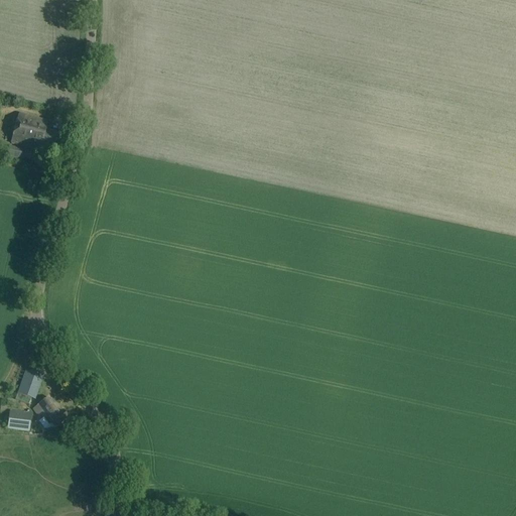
[(51,152),(56,135),(45,132),(47,123),(19,115),(11,144),(41,153),(42,150),(51,152)]
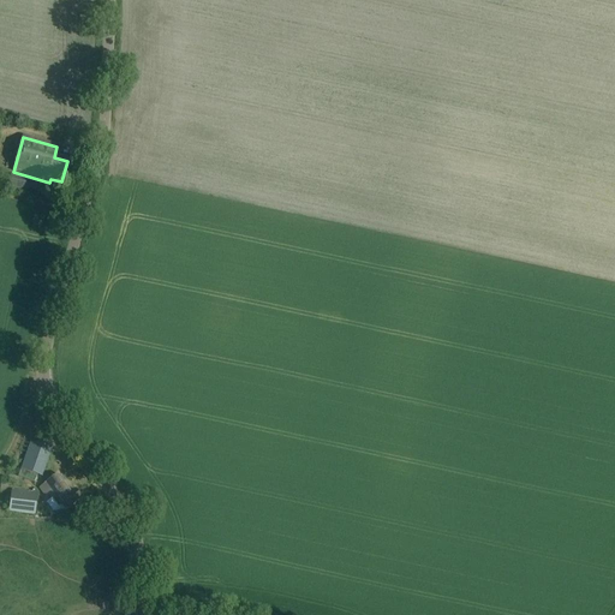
[(43,196),(46,184),(11,174),(7,189),(21,192),(22,190),(43,196)]
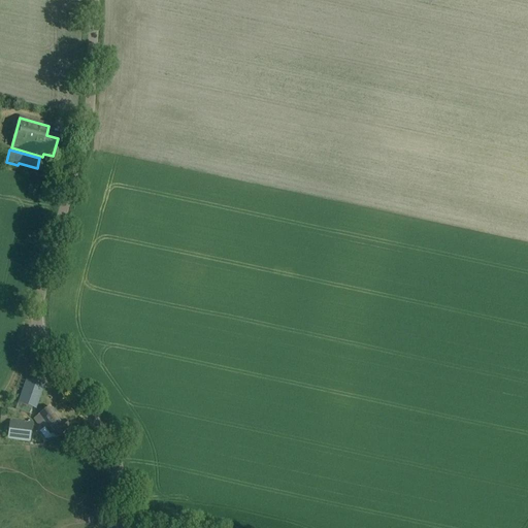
[(44,386),(26,380),(18,402),(36,409),(44,386)]
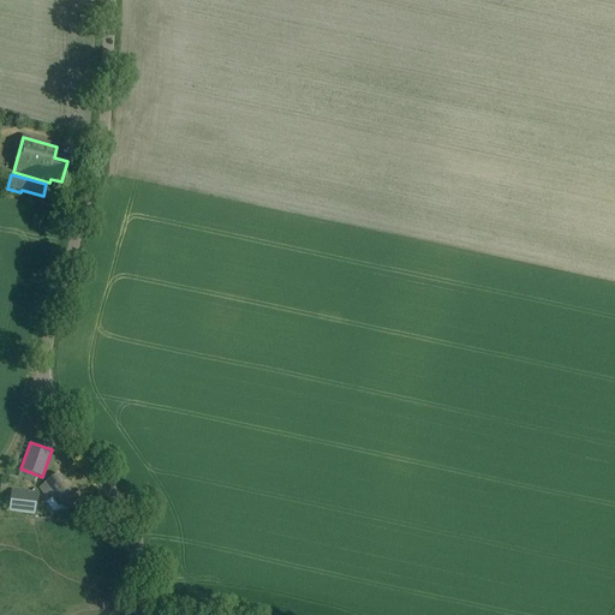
[(66,511),(82,500),(76,490),(72,493),(60,476),(40,489),(49,502),(53,500),(60,508),(63,506),(66,511)]
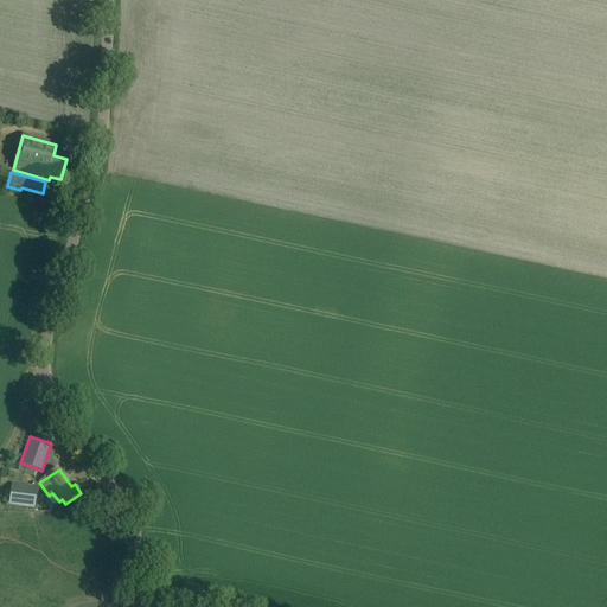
[(38,487),(11,484),(8,505),(34,509),(38,487)]
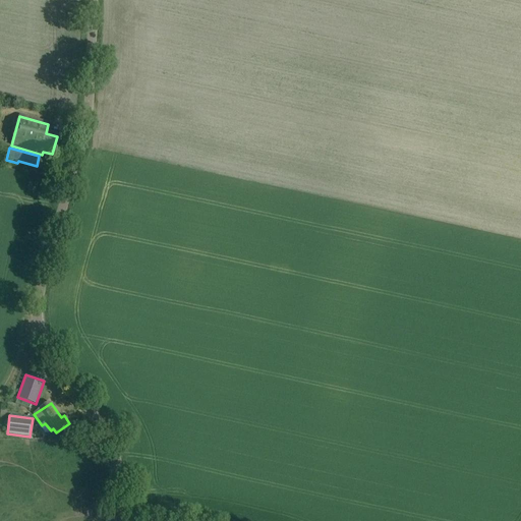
All buildings are outlined.
